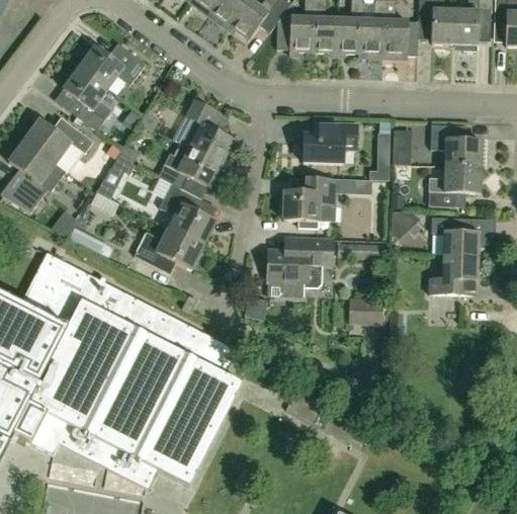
[(0,0),(0,19),(8,0),(0,0)]
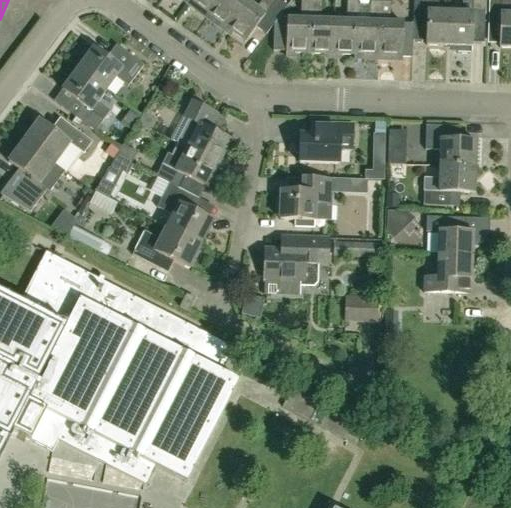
[(207,11),(215,0),(188,0),(187,2),(189,0),(193,0),(207,11)]
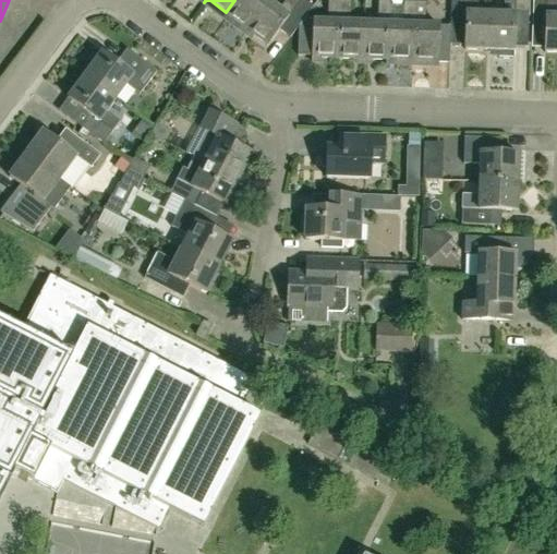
[(234,0),(226,12),(246,27),(267,0),(234,0)]
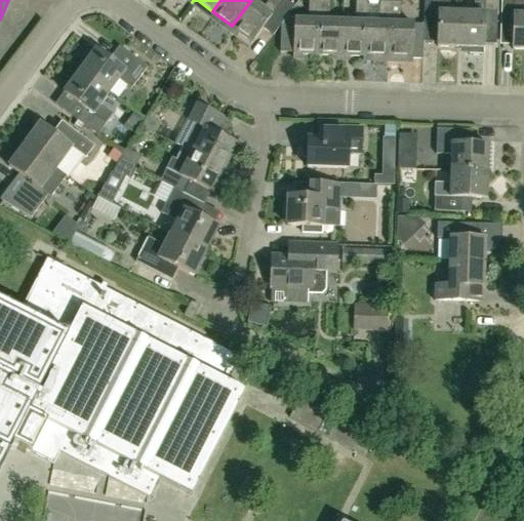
[(281,23),(281,22),(294,3),(290,0),(268,0),(264,6),(255,0),(251,0),(232,26),(251,40),(263,25),(273,33),(281,23)]
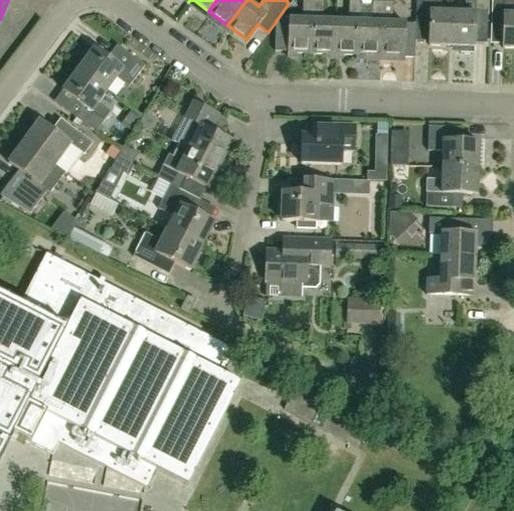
[(283,12),(276,21),(276,22),(275,49),(287,49),(310,50),(312,0),(303,0),(302,17),(290,17),(283,12)]
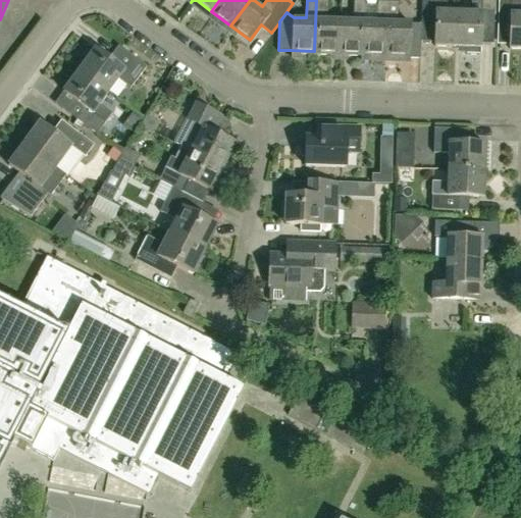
[(316,0),(314,51),(337,52),(339,18),(327,18),(327,0),(316,0)]
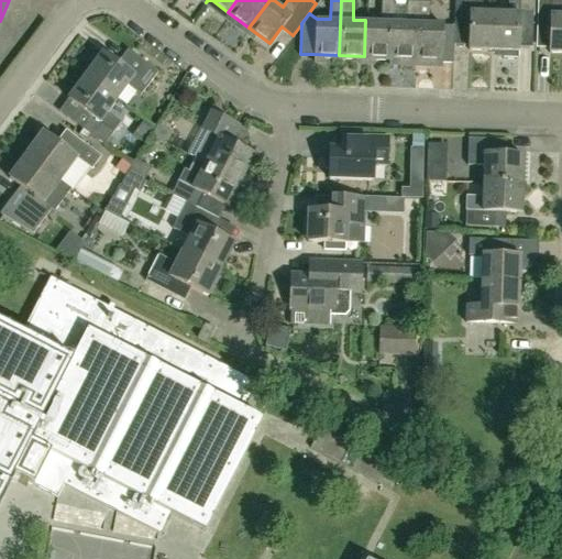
[(390,63),(392,21),(393,0),(381,0),(379,21),(365,20),(364,56),(389,57),(388,62),(390,63)]
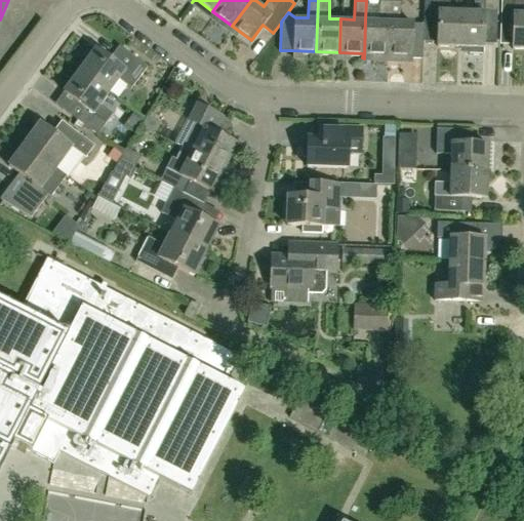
[(365,19),(364,58),(387,58),(389,0),(378,0),(377,21),(365,19)]
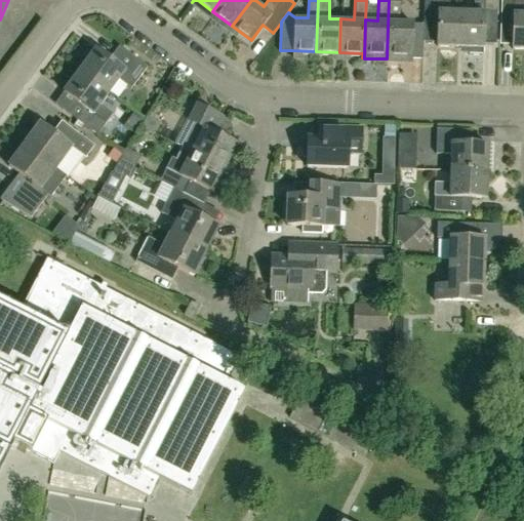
[(389,0),(387,58),(410,59),(411,55),(420,56),(422,22),(399,22),(400,0),(389,0)]
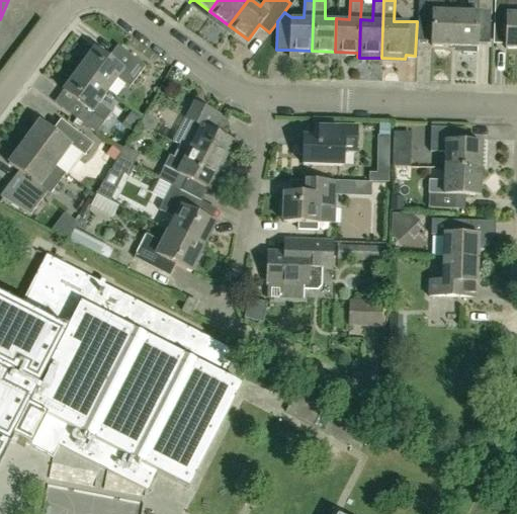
[(453,44),(454,9),(442,9),(442,0),(419,0),(418,21),(431,21),(430,44),(453,44)]
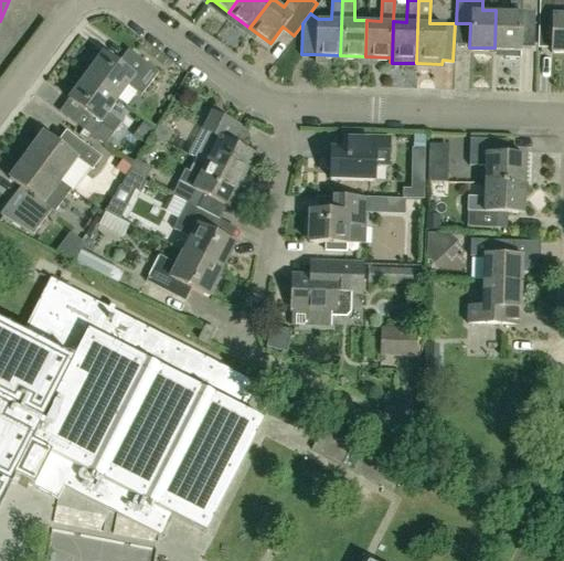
[(509,11),(496,10),(495,48),(520,49),(521,18),(535,18),(536,0),(510,0),(509,11)]
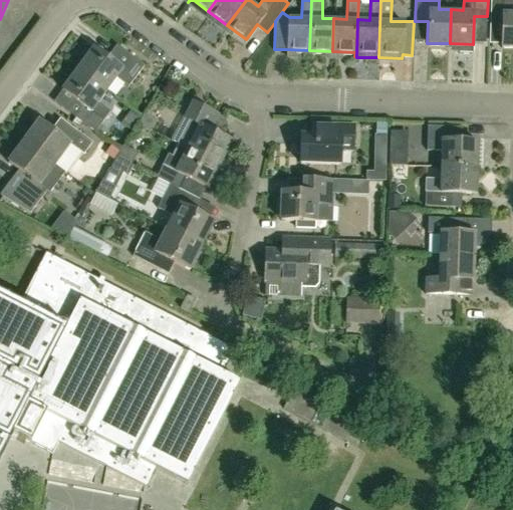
[(501,45),(512,45),(512,0),(491,0),(490,16),(502,17),(501,45)]
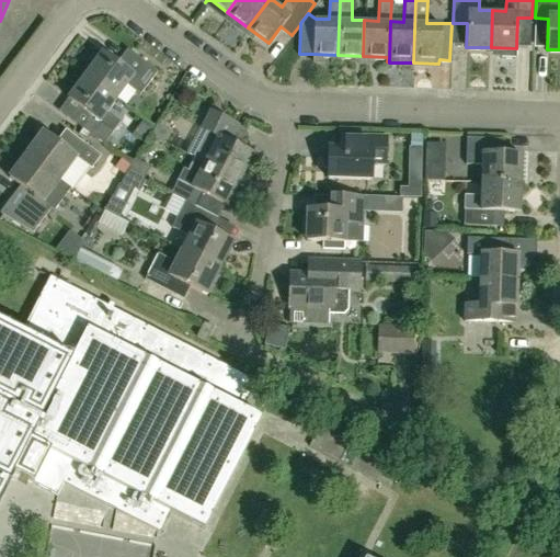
[(84,72),(116,95),(126,81),(139,91),(156,68),(144,59),(133,74),(101,49),(84,72)]
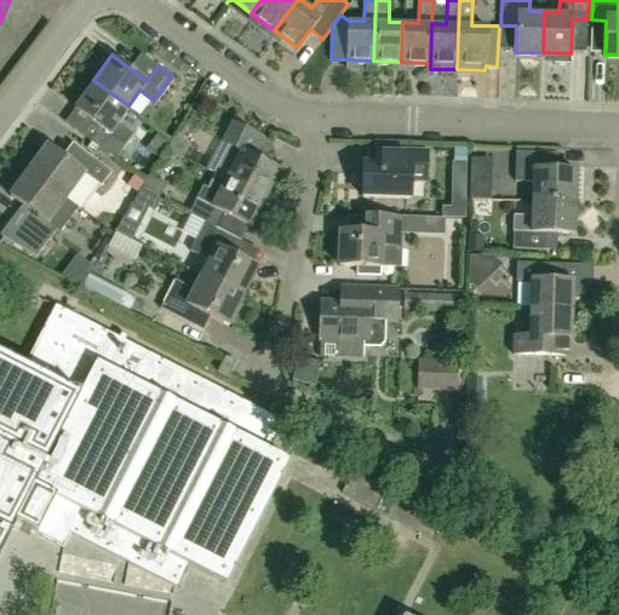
[(118,120),(129,105),(93,80),(74,105),(99,124),(90,137),(114,155),(124,142),(132,131),(118,120)]
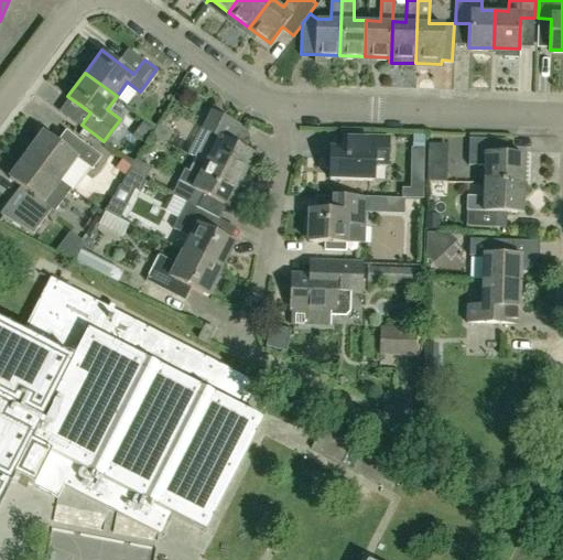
[(197,155),(241,179),(255,153),(228,139),(235,125),(209,111),(202,126),(210,130),(197,155)]
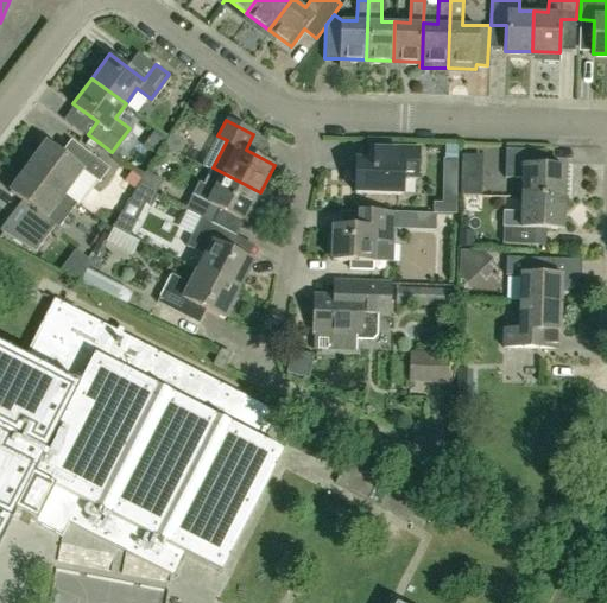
[(27,164),(64,191),(75,200),(80,202),(97,178),(99,178),(108,165),(80,144),(70,157),(45,139),(27,164)]
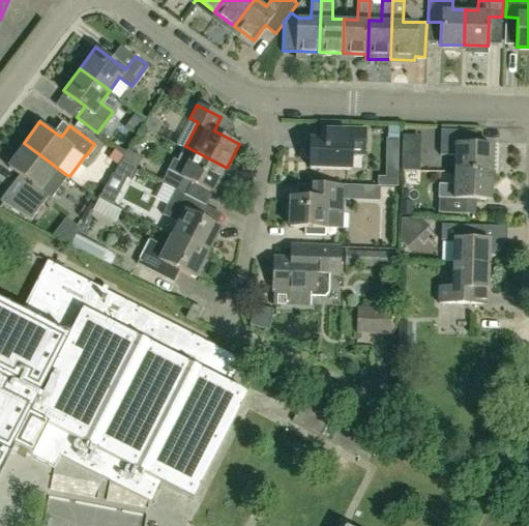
[(311,136),(310,165),(351,167),(351,151),(363,152),(364,125),(341,124),(322,124),(322,137),(311,136)]
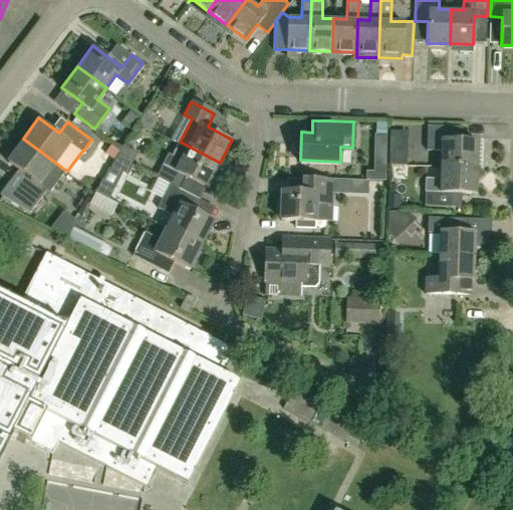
[(440,164),(477,165),(478,140),(453,139),(453,124),(427,123),(427,148),(441,149),(440,164)]
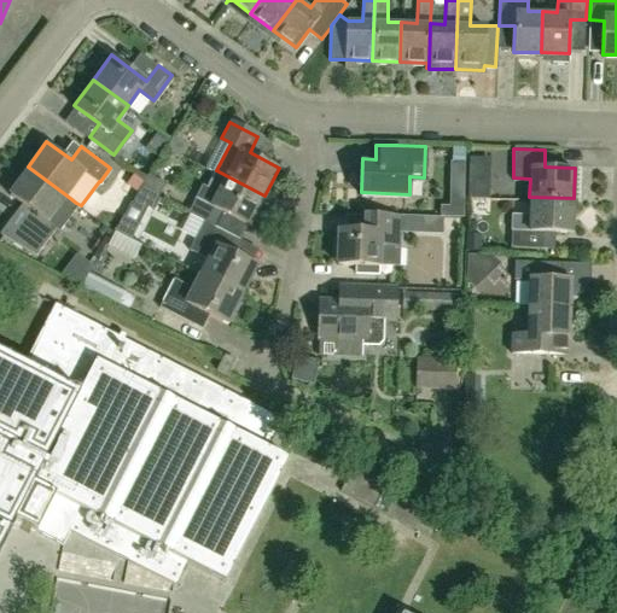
[(58,228),(76,203),(65,194),(28,167),(9,192),(34,210),(24,223),(53,245),(63,232),(58,228)]
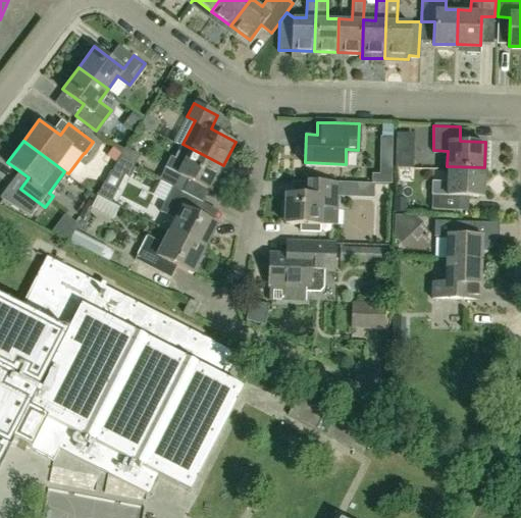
[(223,165),(183,144),(176,156),(171,154),(166,165),(165,164),(159,177),(171,185),(183,190),(189,177),(211,189),(223,165)]
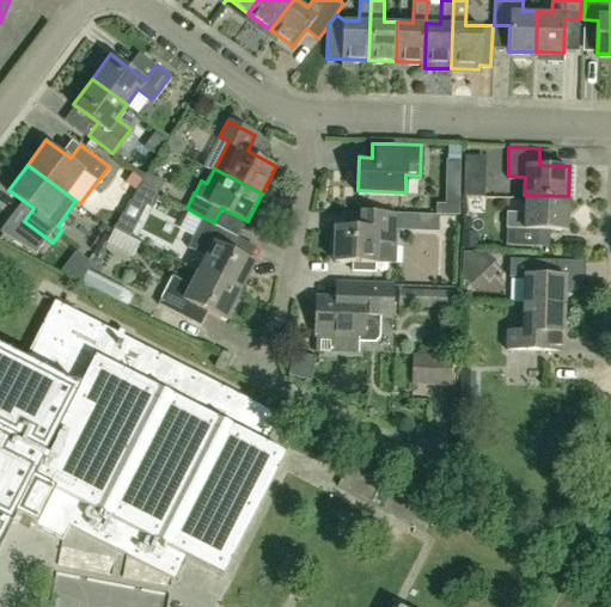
[(156,192),(163,182),(145,172),(139,184),(156,192)]
